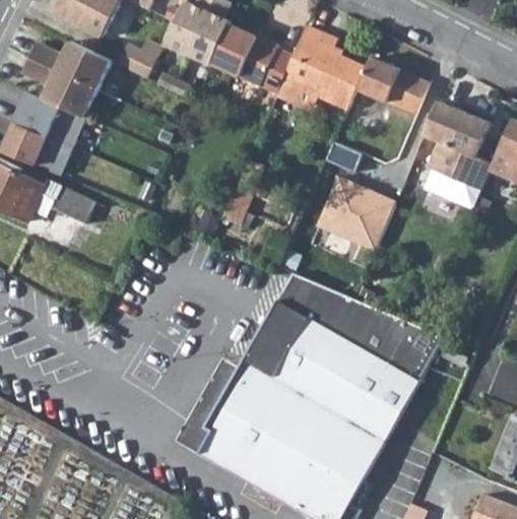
[(57,0),(55,3),(60,6),(57,13),(101,36),(119,0),(57,0)]
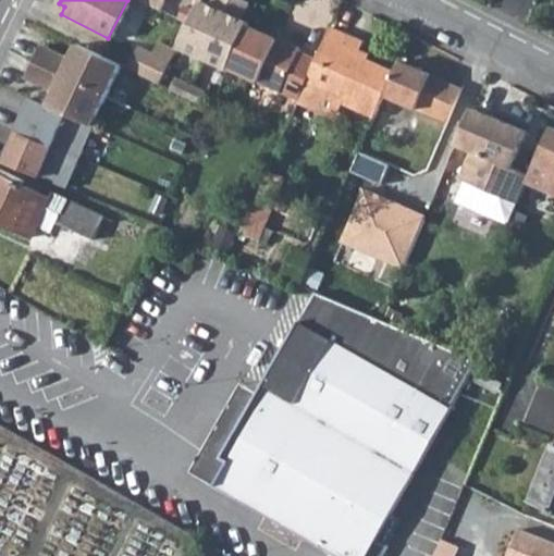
[(140,0),(157,9),(161,0),(198,0),(140,0)]
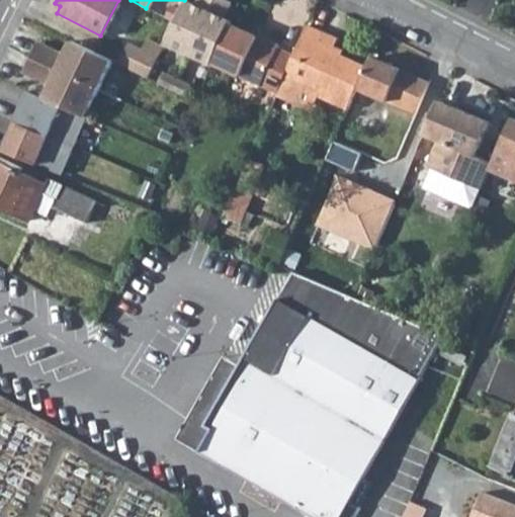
[(196,0),(194,5),(184,0),(163,42),(210,65),(229,21),(222,17),(229,2),(224,0),(196,0)]
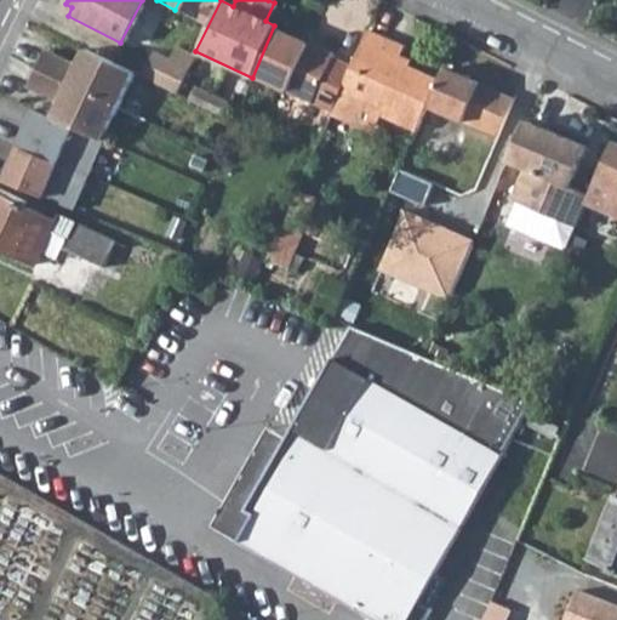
[(331,111),(353,120),(359,106),(413,131),(426,106),(436,78),(407,64),(396,58),(399,53),(403,45),(366,29),(348,68),(331,111)]
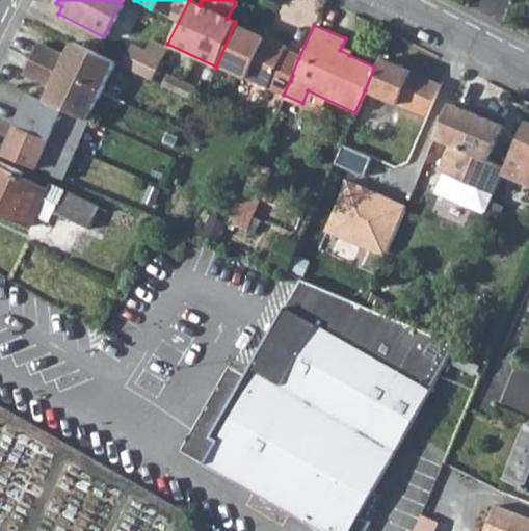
[(216,64),(284,95),(298,58),(283,51),(283,48),(233,26),(216,64)]
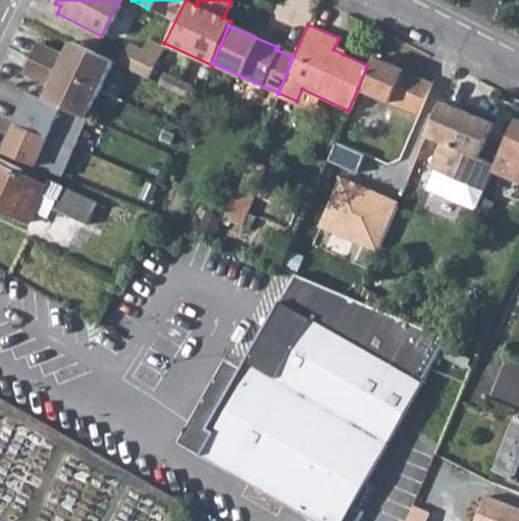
[(141,51),(127,45),(118,64),(146,79),(162,47),(147,40),(141,51)]
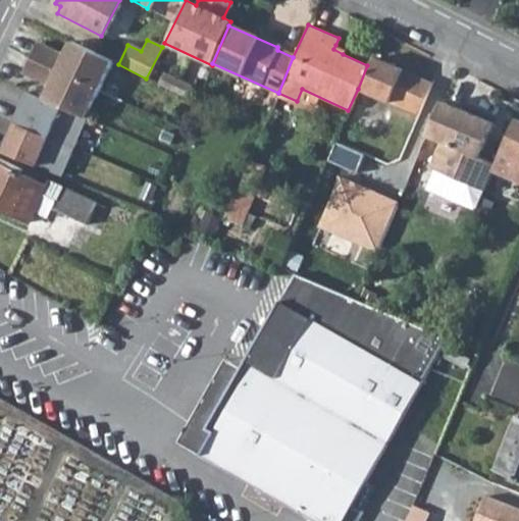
[(36,42),(29,57),(97,91),(111,61),(70,42),(65,51),(67,54),(60,57),(59,53),(36,42)]
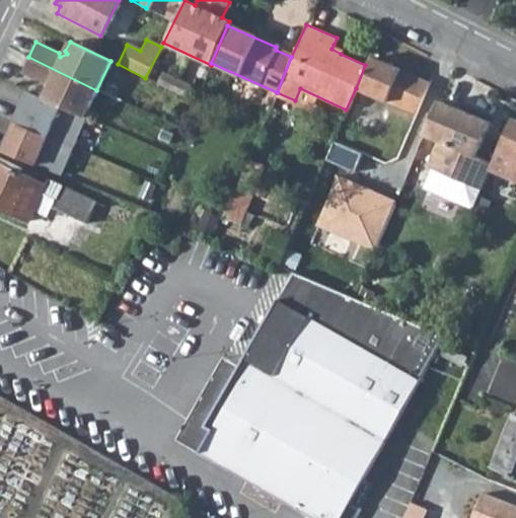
[(332,49),(341,54),(343,50),(334,45),(332,49)]
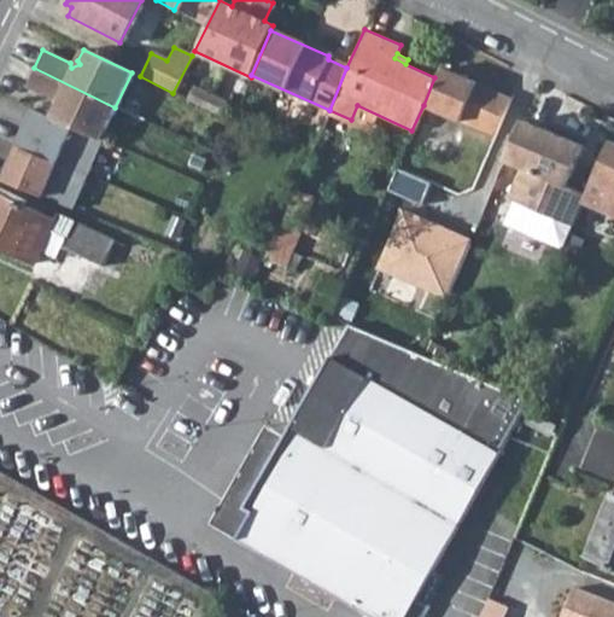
[(34,68),(25,86),(52,98),(53,108),(50,117),(99,139),(115,108),(34,68)]
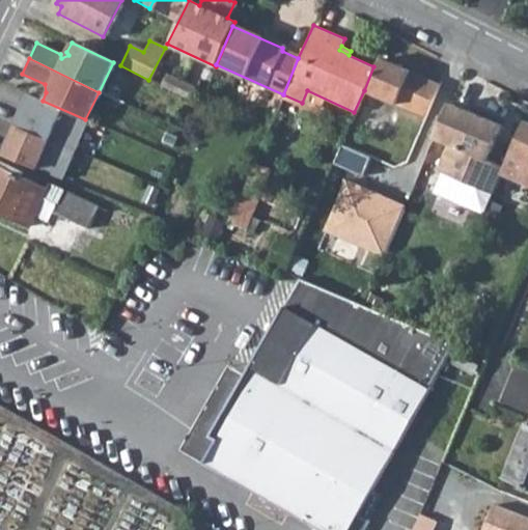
[(364,90),(424,117),(420,129),(421,130),(414,145),(426,152),(434,137),(448,103),(453,91),(379,58),(373,66),(364,90)]
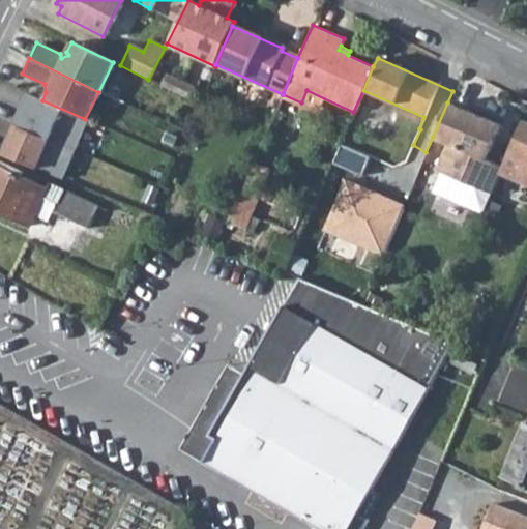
[(192,88),(164,75),(159,84),(187,97),(192,88)]
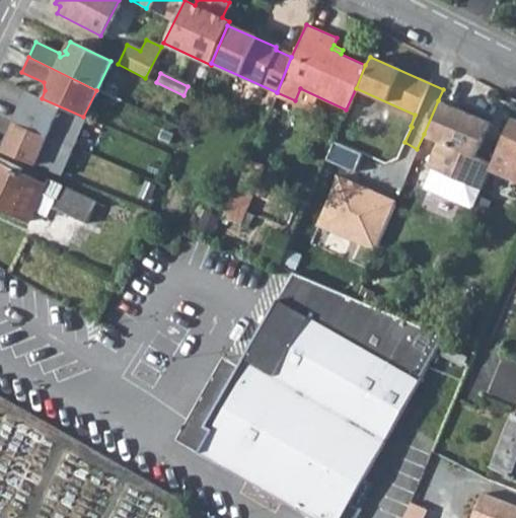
[(20,109),(16,122),(73,145),(85,117),(83,117),(23,90),(16,107),(20,109)]
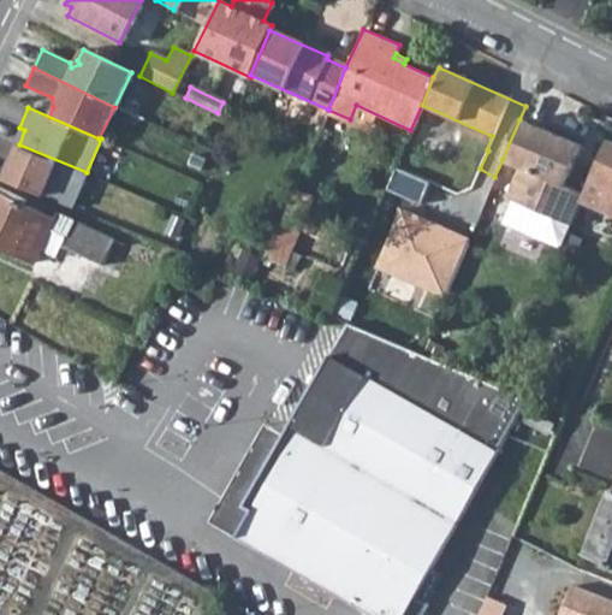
[(503,159),(520,166),(505,197),(509,199),(568,225),(577,201),(581,195),(560,184),(578,146),(520,119),(503,159)]
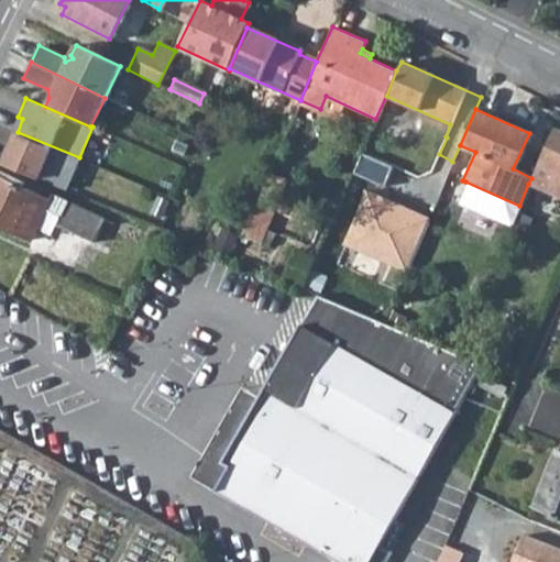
[(528,184),(559,197),(559,131),(553,128),(531,178),(528,184)]
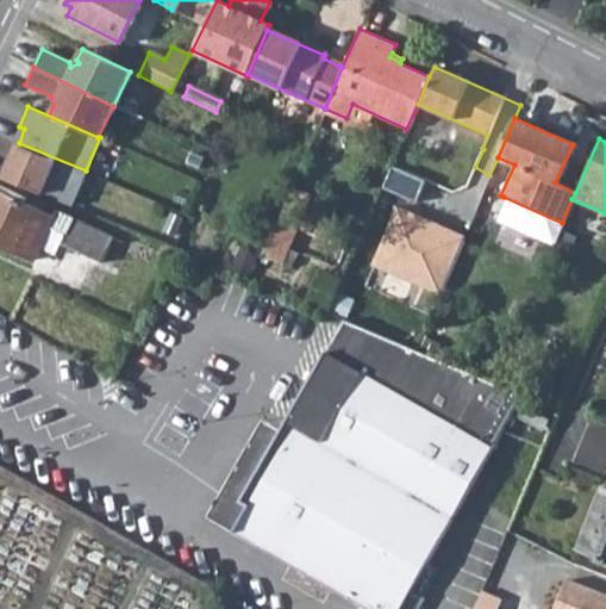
[(12,157),(7,156),(0,174),(0,176),(70,205),(86,171),(19,143),(12,157)]
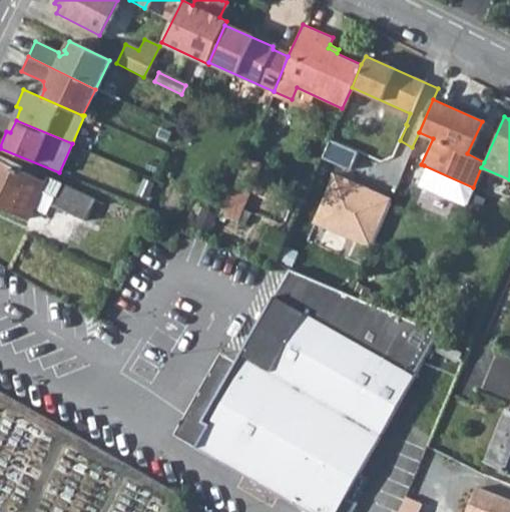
[(31,207),(41,187),(54,193),(50,203),(85,219),(94,198),(47,175),(44,180),(0,160),(0,205),(26,218),(31,207)]
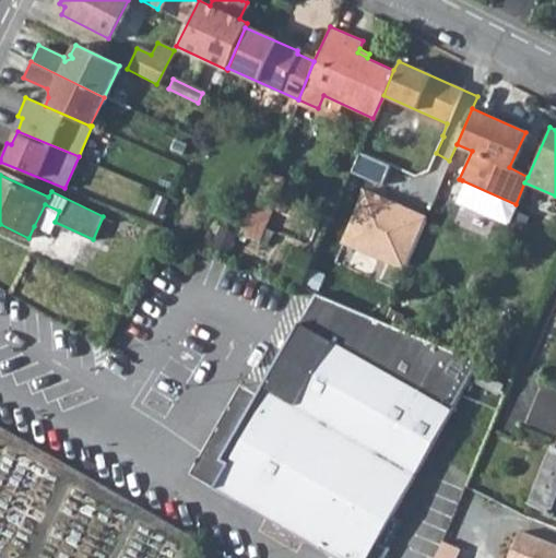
[(506,224),(516,204),(462,180),(454,201),(506,224)]
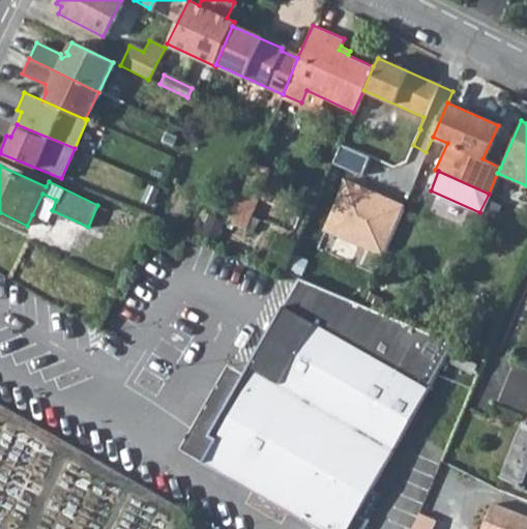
[(250,227),(262,178),(244,174),(232,222),(250,227)]
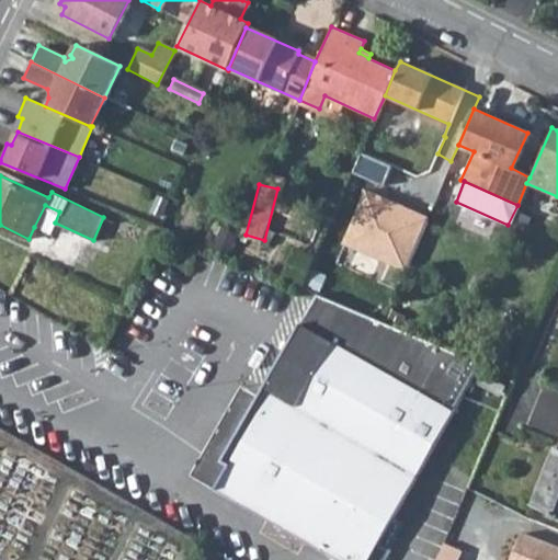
[(426,219),(365,192),(342,243),(403,271),(426,219)]
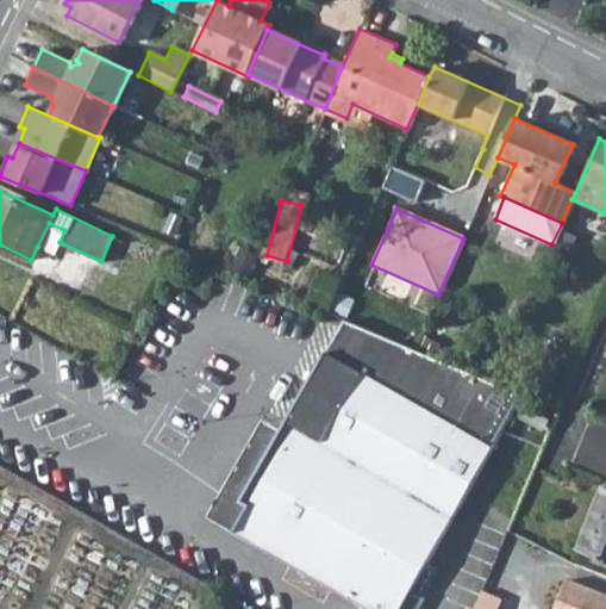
[(37,247),(54,254),(60,242),(64,230),(49,223),(37,247)]
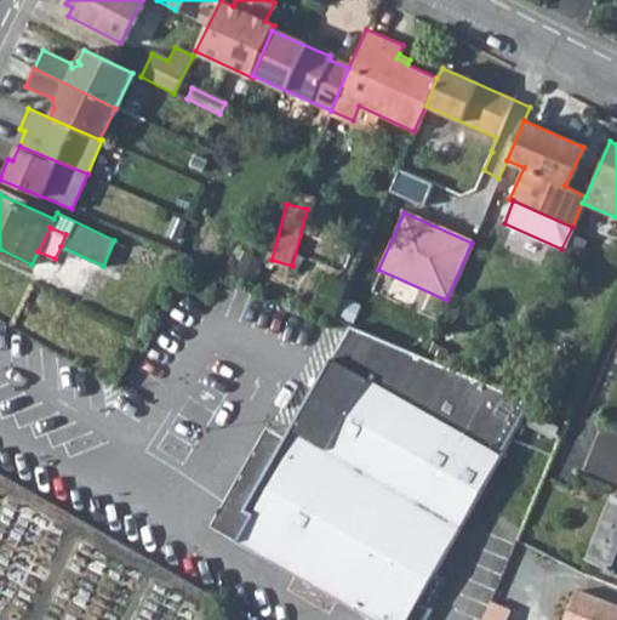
[(103,266),(112,271),(125,245),(114,240),(103,266)]
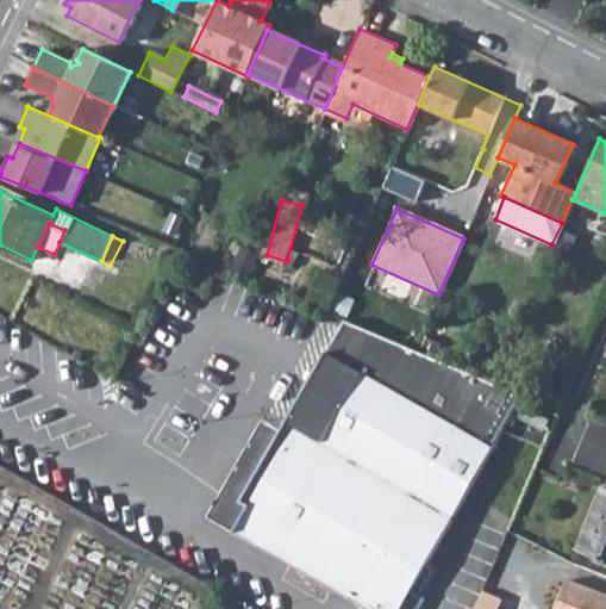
[(326,350),(504,426),(522,395),(489,381),(413,349),(344,319),(326,350)]
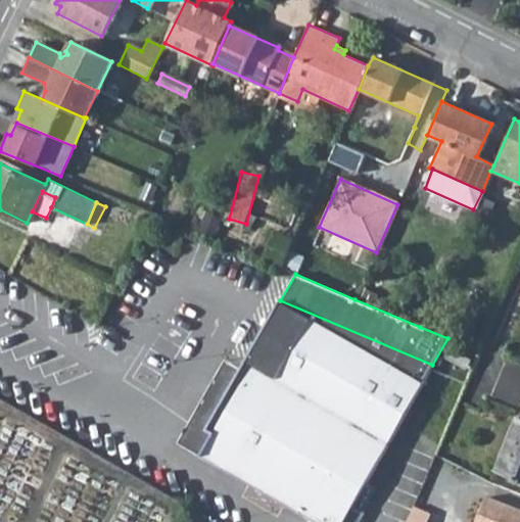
[(280,300),(240,369),(205,429),(213,432),(199,455),(258,488),(315,521),(341,521),(353,501),(432,365),(280,300)]
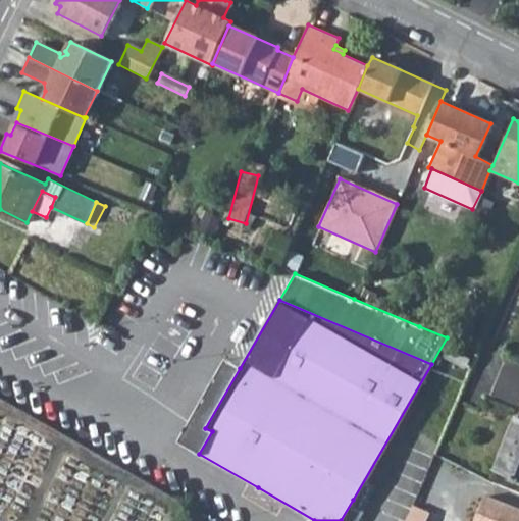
[(205,428),(240,368),(223,359),(176,441),(199,454),(212,431),(205,428)]
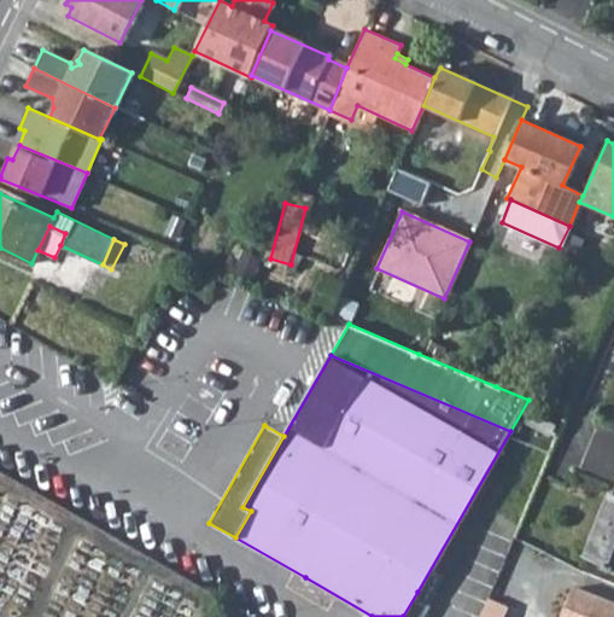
[(590,558),(613,568),(613,494),(609,492),(600,514),(606,518),(590,558)]
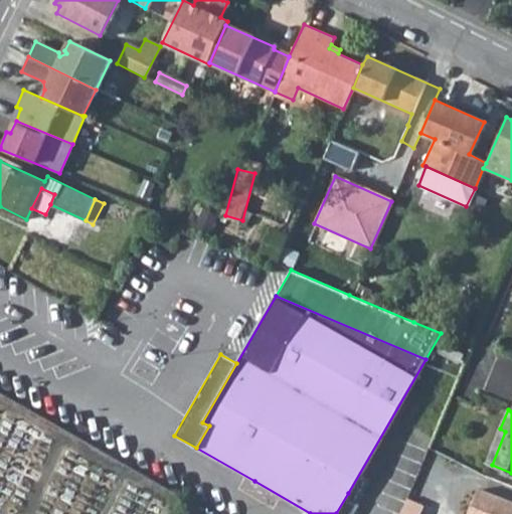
[(485,463),(492,465),(505,432),(500,429),(485,463)]
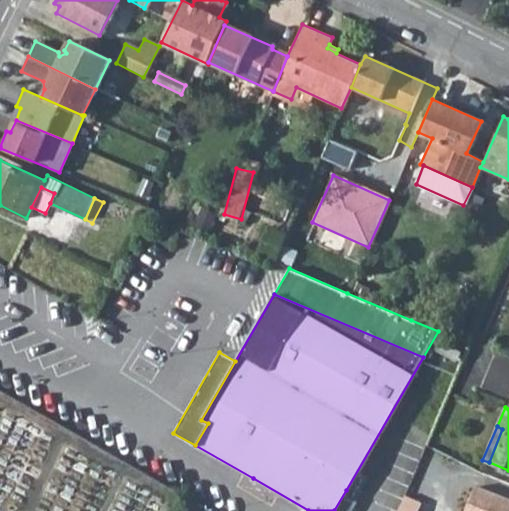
[(464,510),(508,510),(508,497),(476,484),(464,510)]
